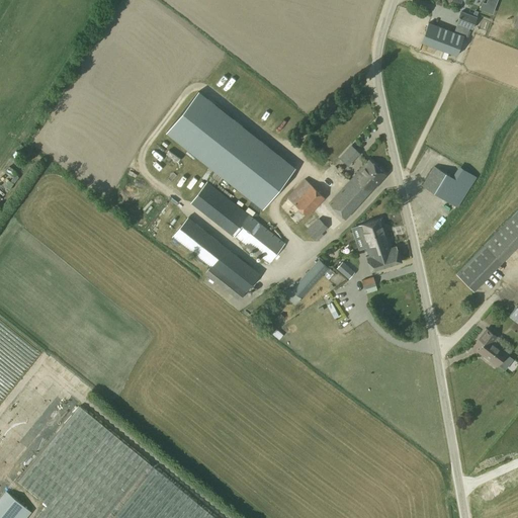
[(478,9),(492,14),(496,0),(485,0),(485,2),(481,0),(478,9)]
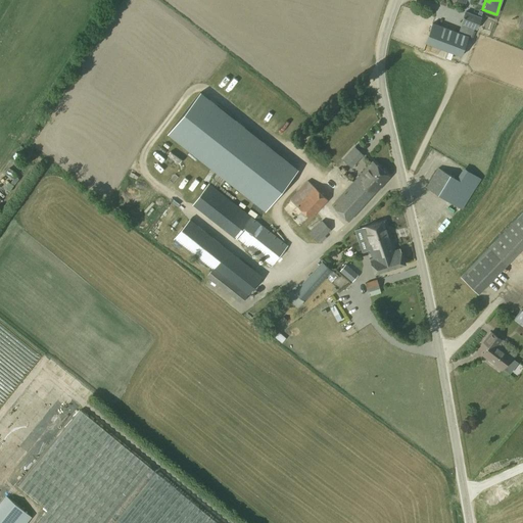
[(481,17),(466,11),(462,22),(477,29),(481,17)]
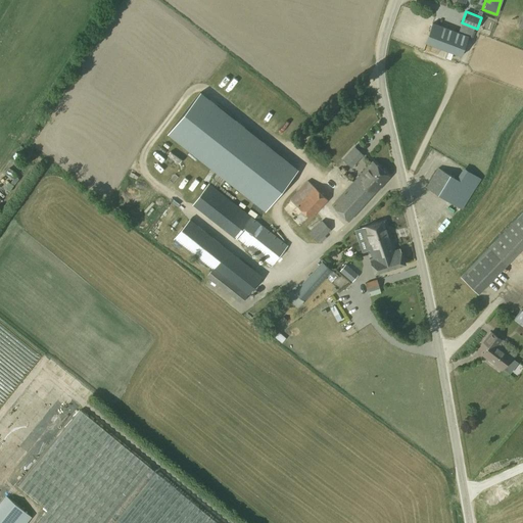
[(469,37),(433,22),(425,42),(461,55),(469,37)]
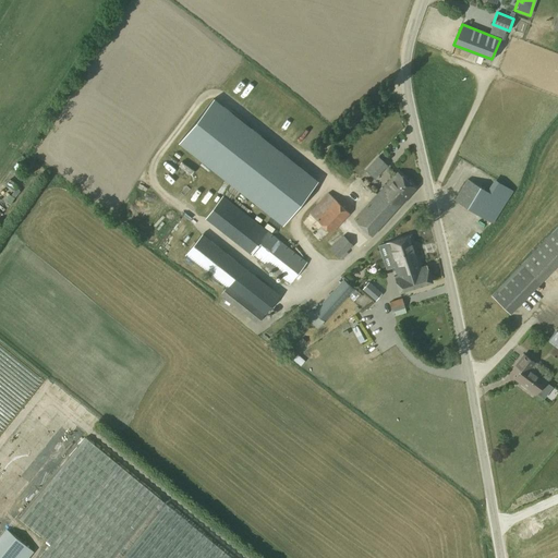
[(179,142),(283,225),(318,181),(214,98),(179,142)]
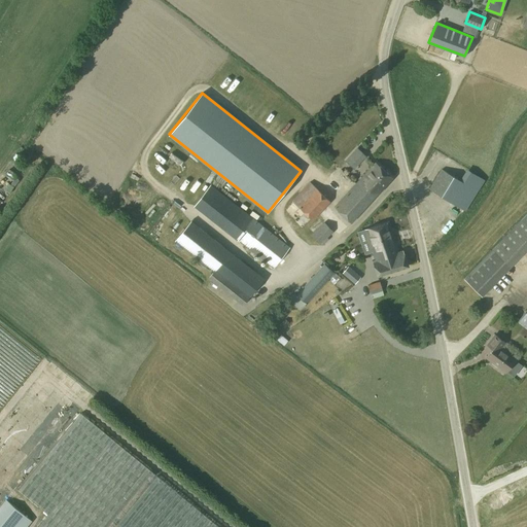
[(346,161),(355,168),(366,156),(357,148),(346,161)]
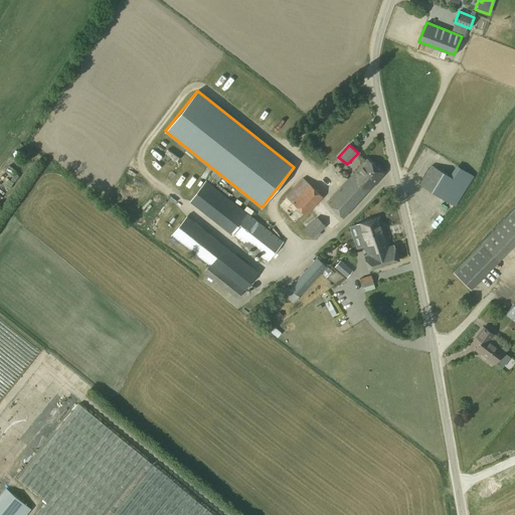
[(383,174),(367,159),(328,202),(344,216),(383,174)]
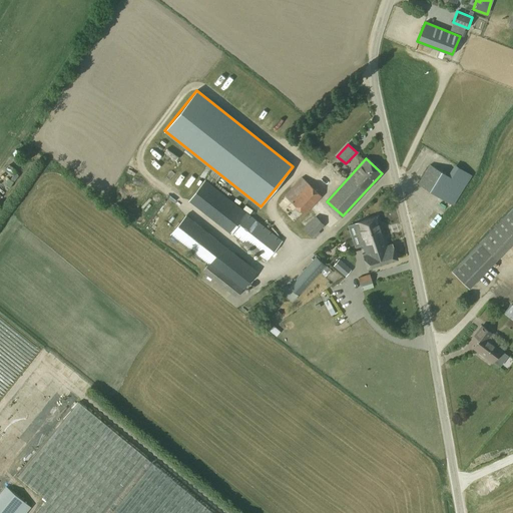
[(0,185),(12,167),(4,162),(0,167),(0,185)]
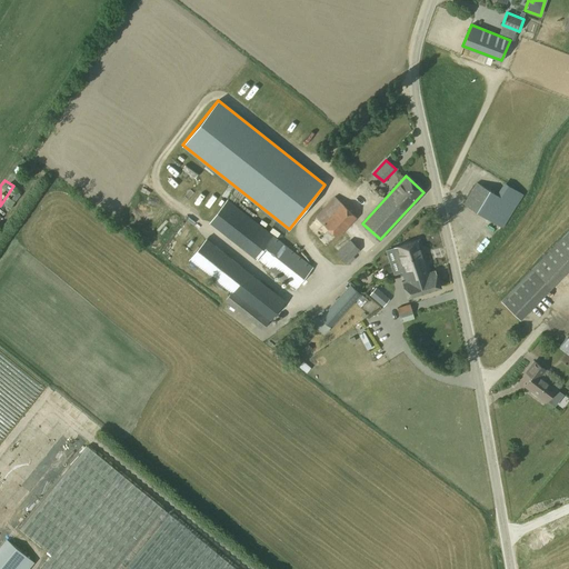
[(517,207),(478,183),(465,203),(503,228),(517,207)]
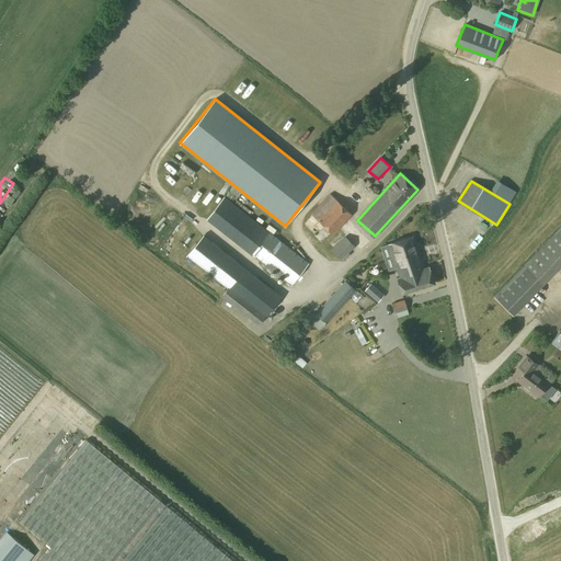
[(309,213),(331,235),(351,215),(330,193),(309,213)]
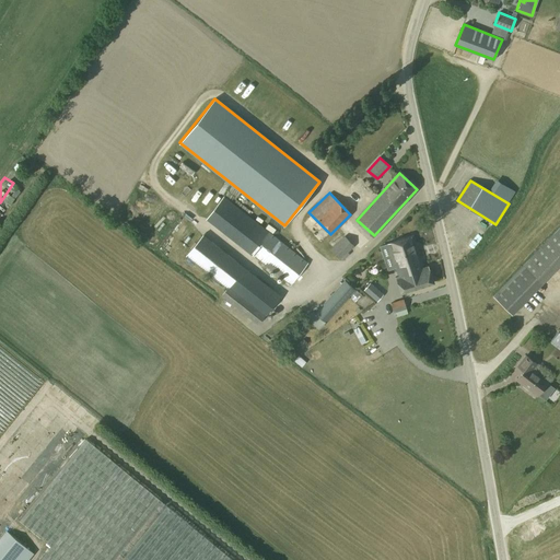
[(307,263),(225,197),(209,218),(291,283),(307,263)]
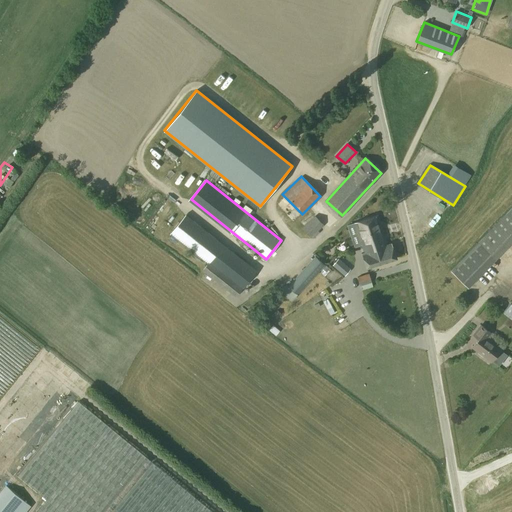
[(224,245),(187,215),(172,234),(209,263),(203,271),(237,297),(255,272),(223,247),(224,245)]
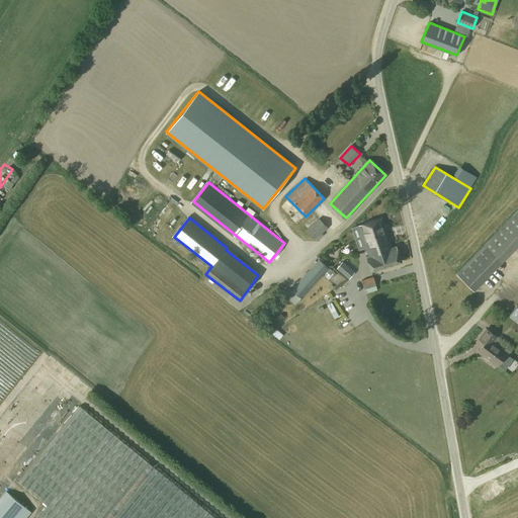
[(328,228),(319,218),(306,231),(315,240),(317,239),(319,240),(324,235),(322,234),(328,228)]
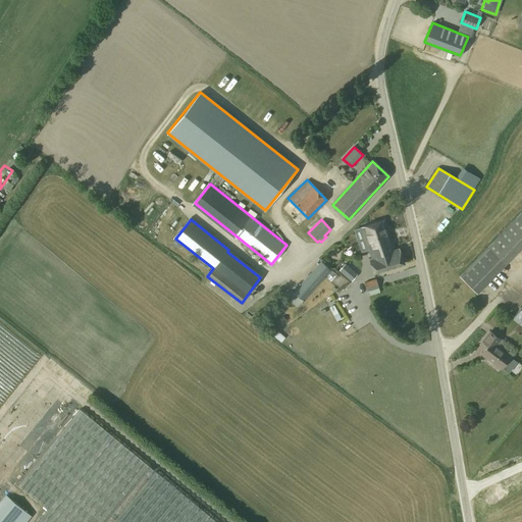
[(362,227),(369,249),(377,246),(379,253),(396,248),(386,220),(362,227)]
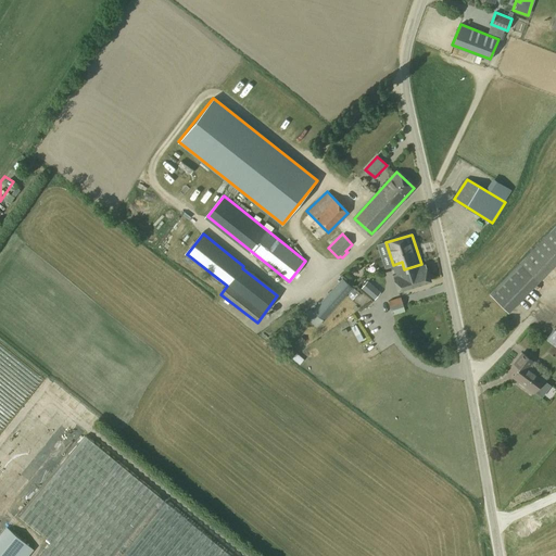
[(551,268),(532,250),(519,263),(539,281),(551,268)]
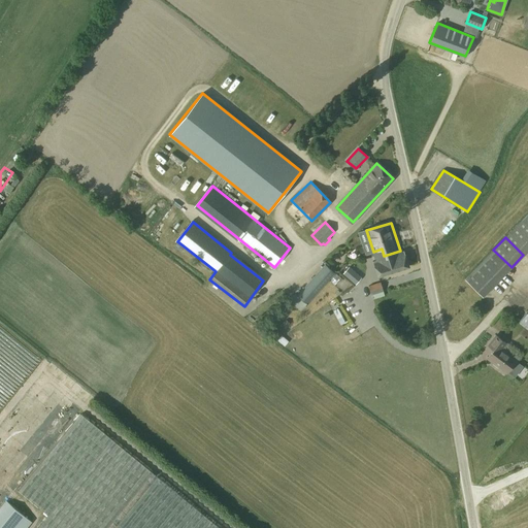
[(382,249),(373,252),(376,261),(374,262),(380,276),(408,266),(404,252),(400,253),(400,251),(384,256),(382,249)]
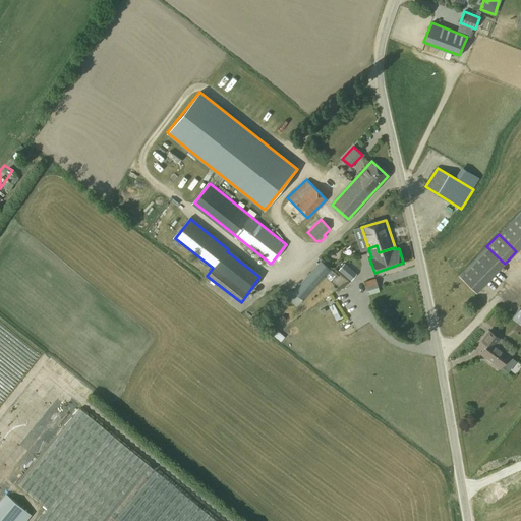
[(331,270),(321,261),(293,291),(303,300),(331,270)]
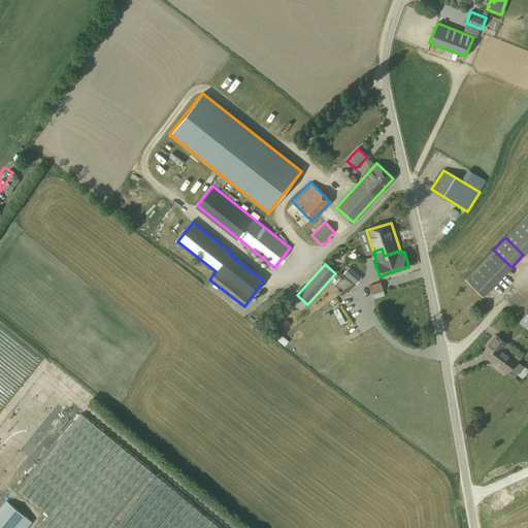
[(354,284),(361,276),(348,265),(341,272),(354,284)]
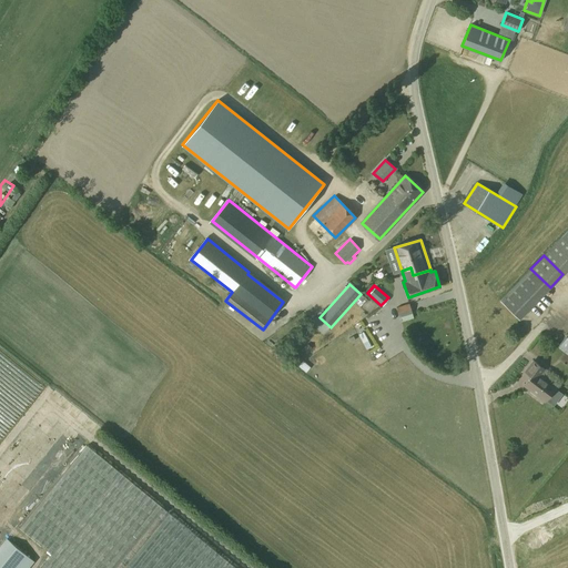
[(414,318),(413,314),(409,304),(397,307),(402,322),(414,318)]
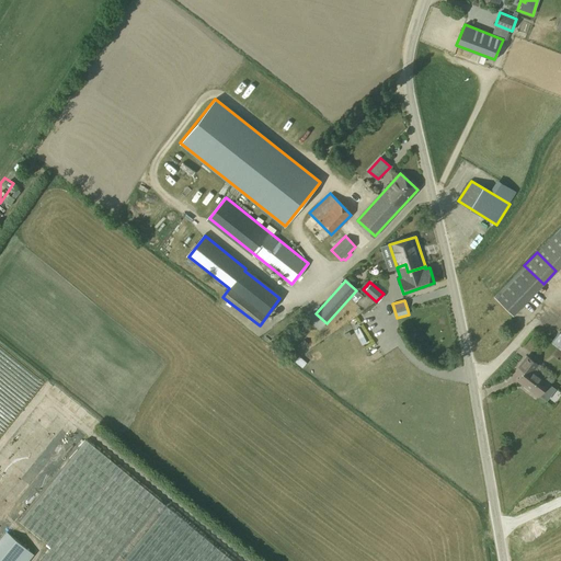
[(556,390),(549,385),(550,382),(535,370),(539,364),(528,356),(521,367),(526,371),(519,380),(540,397),(542,395),(549,399),(556,390)]
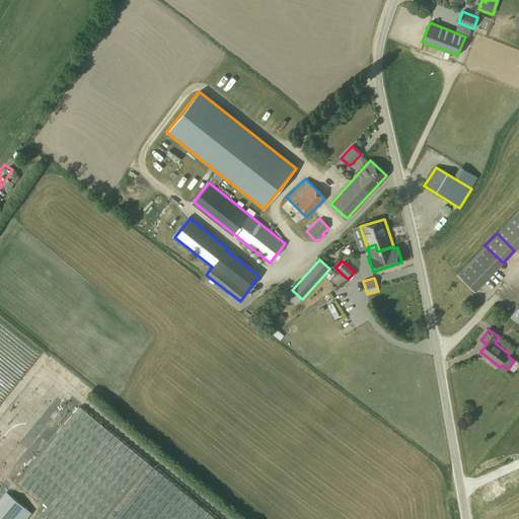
[(104,518),(150,464),(80,406),(18,482),(48,507),(38,518),(104,518)]
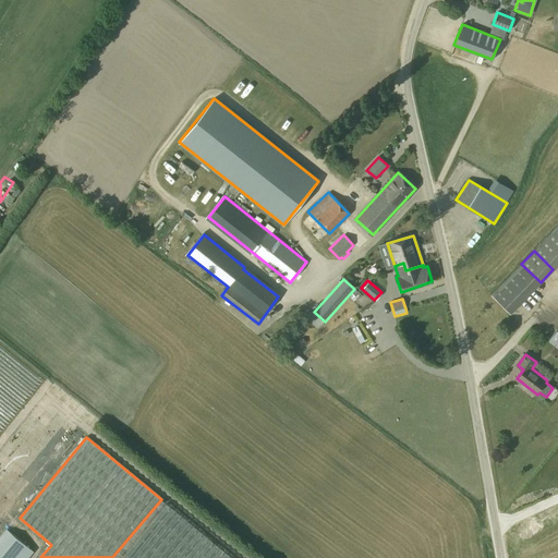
[(232,557),(167,504),(121,557),(232,557)]
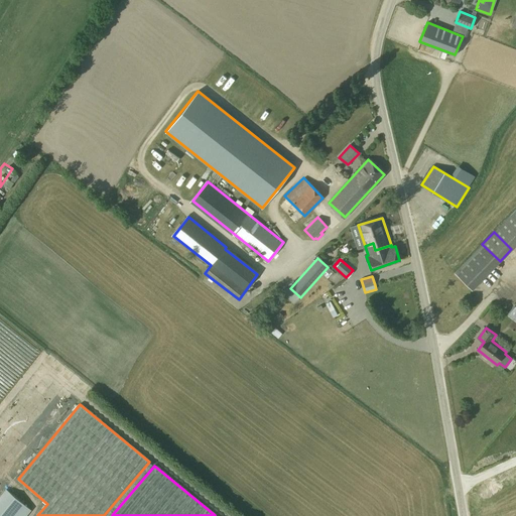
[(0,515),(14,515),(25,504),(6,490),(0,497),(0,515)]
